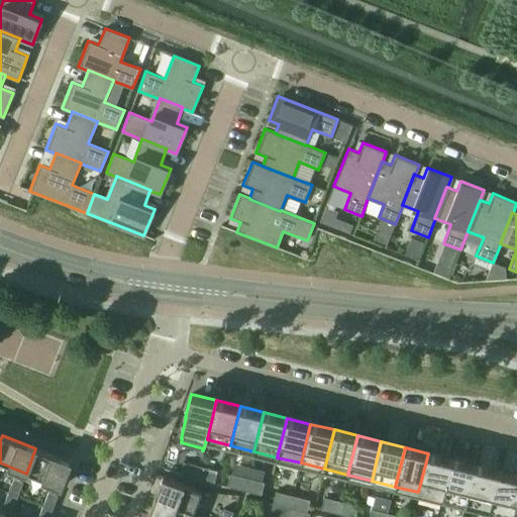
[(26,474),(61,487),(71,462),(35,448),(26,474)]
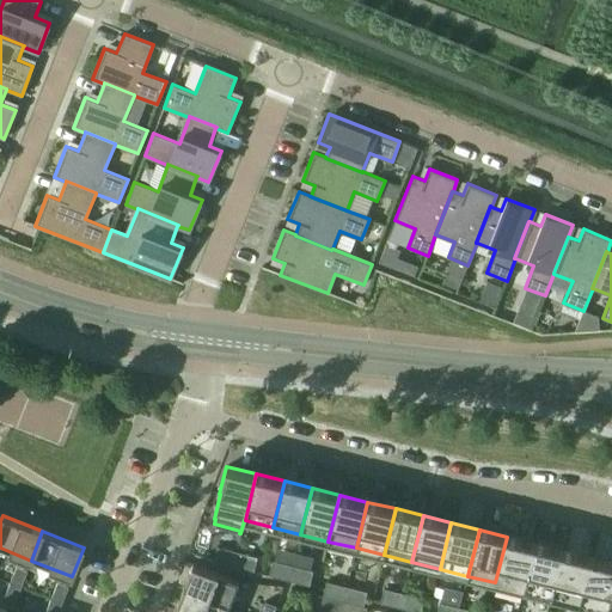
[(495,582),(524,589),(534,544),(507,537),(495,582)]
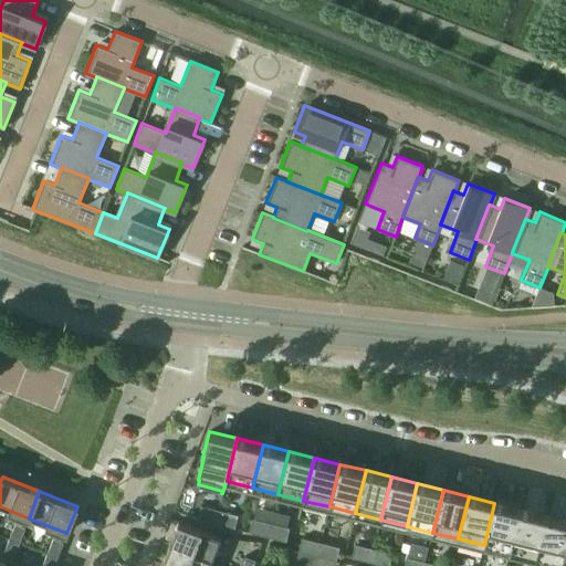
[(484,545),(510,552),(521,509),(494,503),(484,545)]
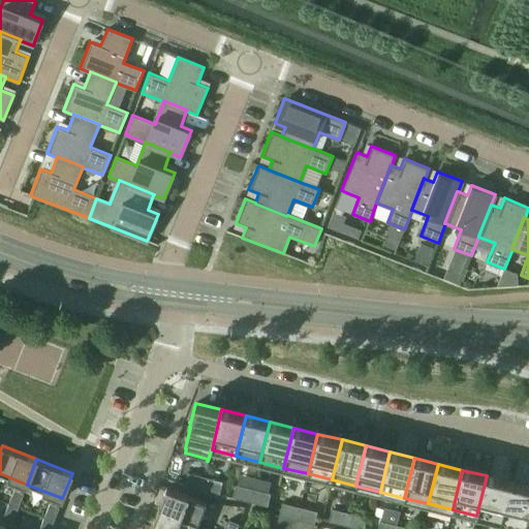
[(184,486),(201,490),(205,476),(187,472),(184,486)]
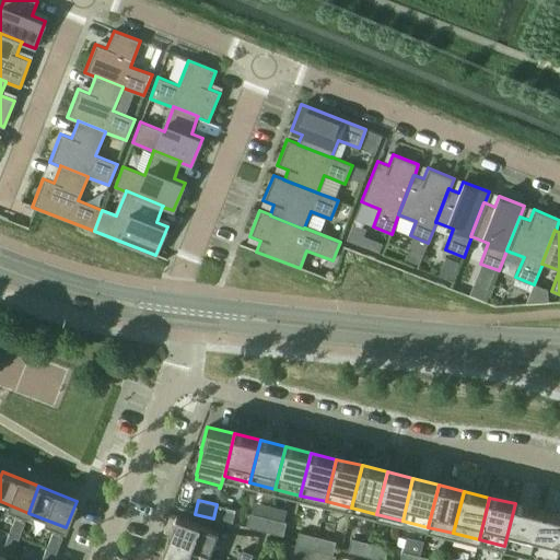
[(504,546),(529,552),(540,510),(515,503),(504,546)]
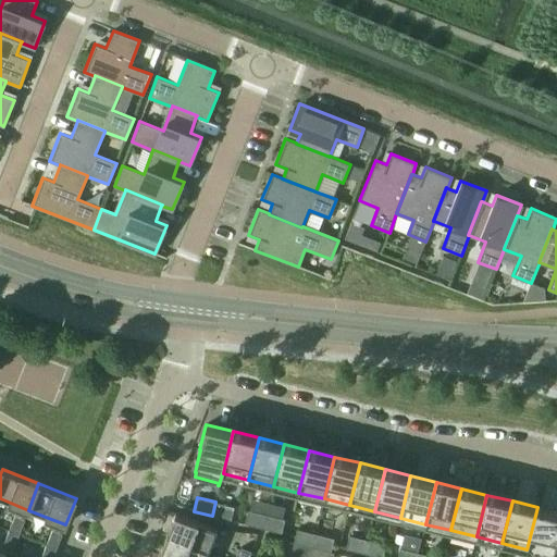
[(212,516),(231,520),(234,507),(215,502),(212,516)]
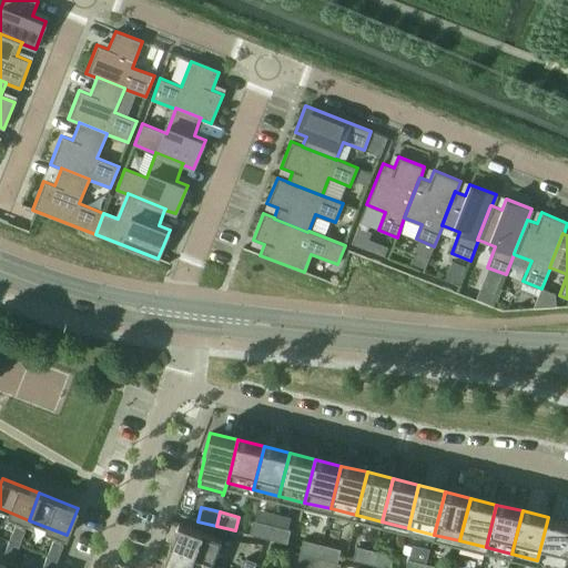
[(537,560),(565,567),(567,554),(567,521),(548,517),(537,560)]
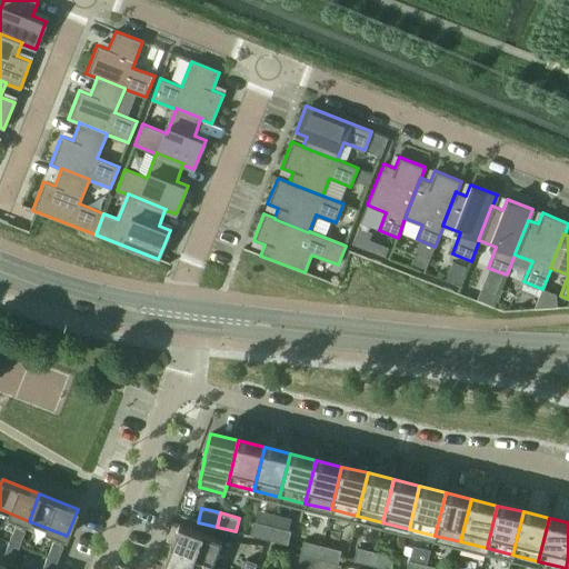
[(249,535),(268,539),(272,526),(252,521),(249,535)]
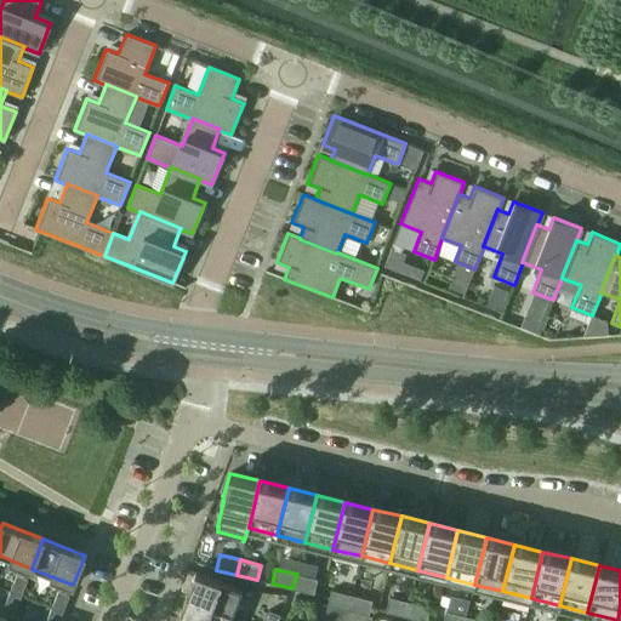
[(186,598),(232,616),(243,591),(195,573),(186,598)]
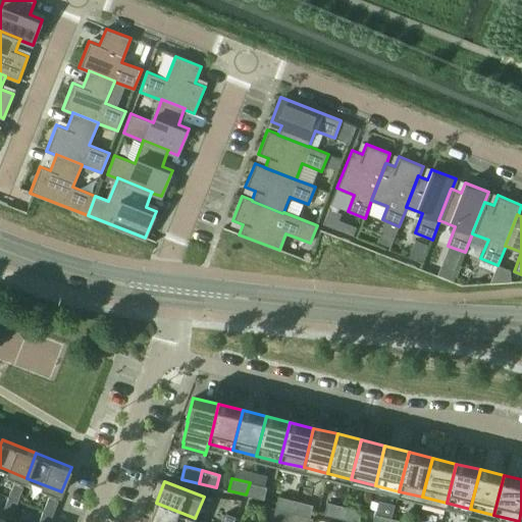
[(246,494),(263,500),(267,486),(250,482),(246,494)]
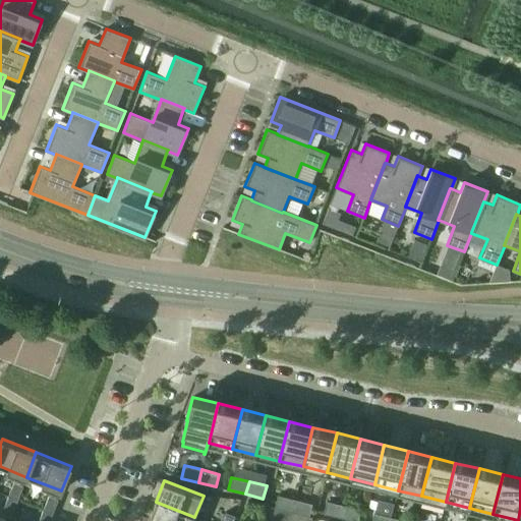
[(13,482),(8,496),(17,500),(23,485),(13,482)]
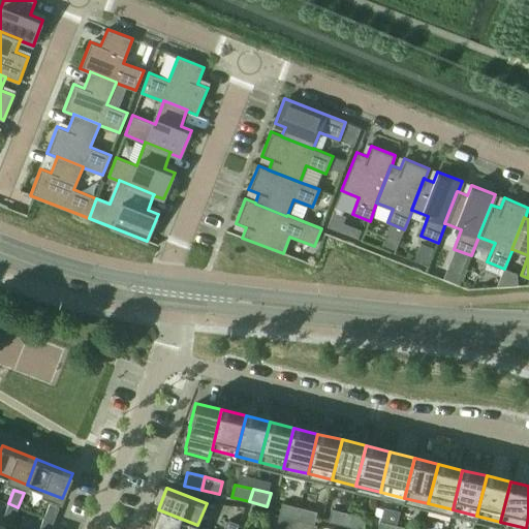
[(278,516),(297,520),(300,507),(282,502),(278,516)]
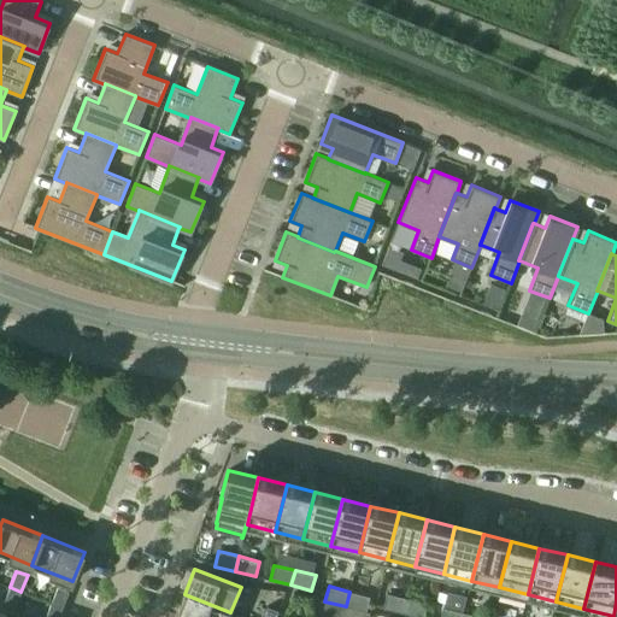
[(4,604),(15,609),(21,592),(10,587),(4,604)]
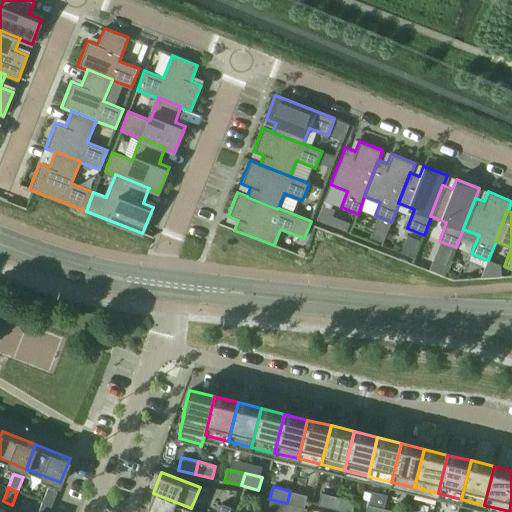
[(48,487),(42,501),(52,504),(57,491),(48,487)]
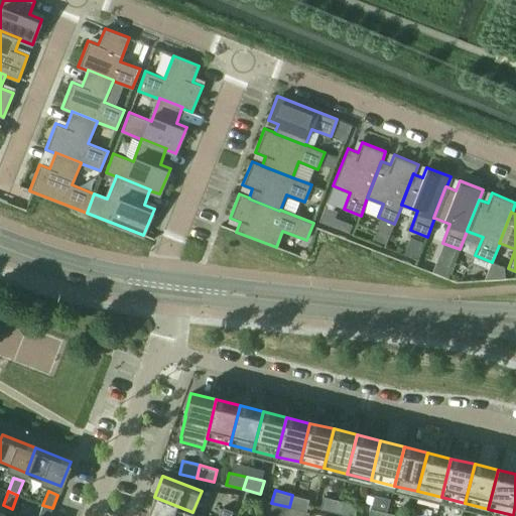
[(292,495),(289,507),(306,511),(309,499),(292,495)]
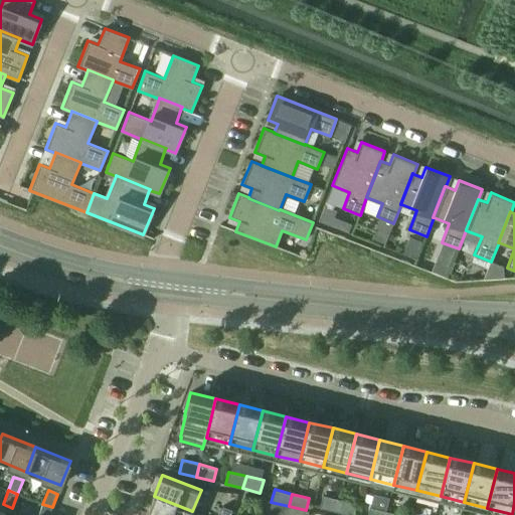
[(320,507),(337,512),(340,499),(323,495),(320,507)]
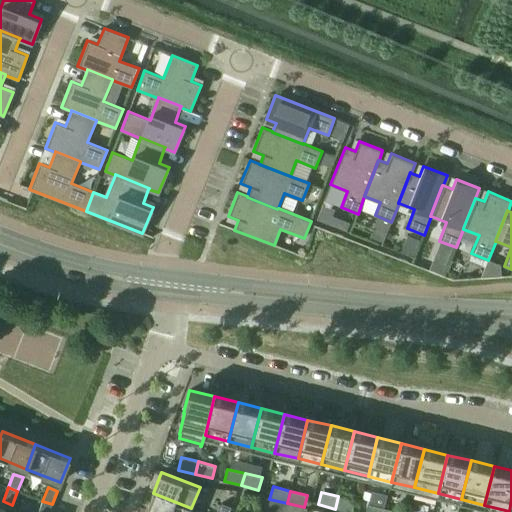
[(145,511),(189,511),(191,508),(153,493),(145,511)]
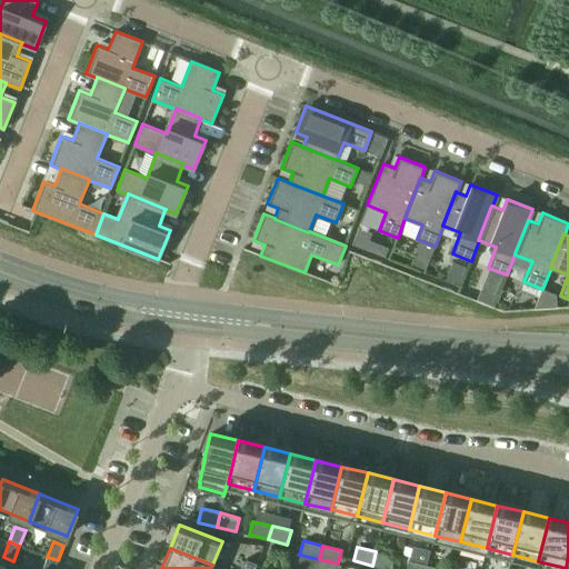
[(372,566),(386,568),(390,568),(395,557),(376,551),(372,566)]
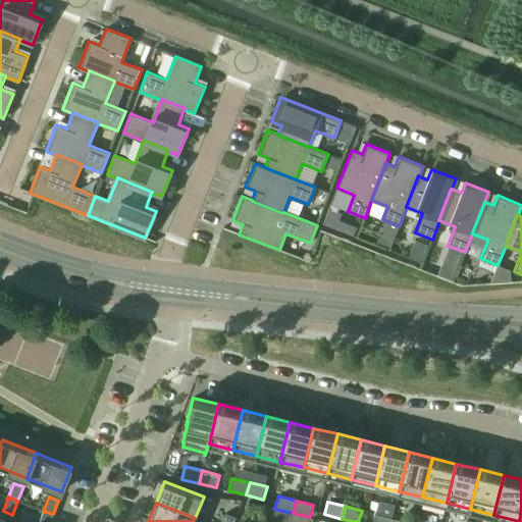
[(38,521),(49,521),(53,514),(43,511),(38,521)]
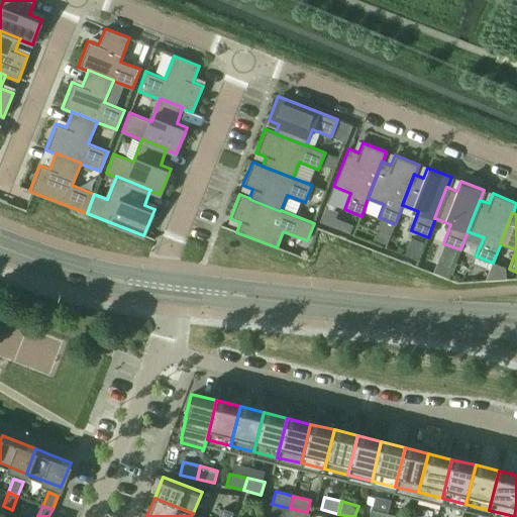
[(219,516),(230,516),(233,512),(223,508),(219,516)]
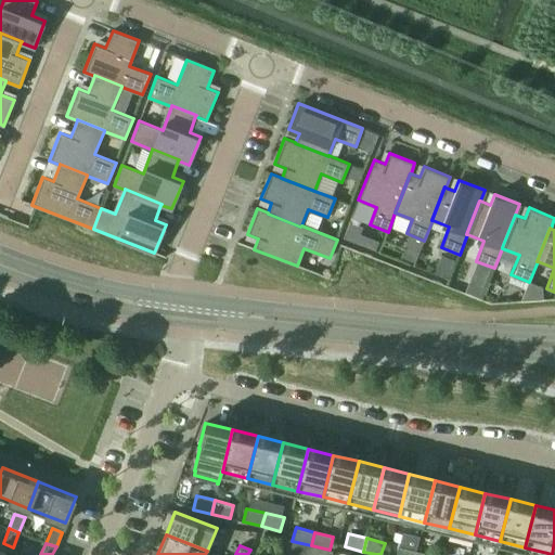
[(308,554),(331,554),(333,551),(330,550),(311,545),(308,554)]
